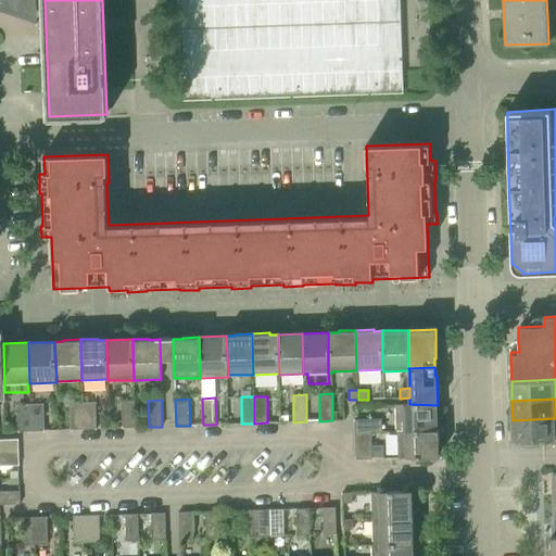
[(122,428),(135,428),(135,401),(122,401),(122,428)]
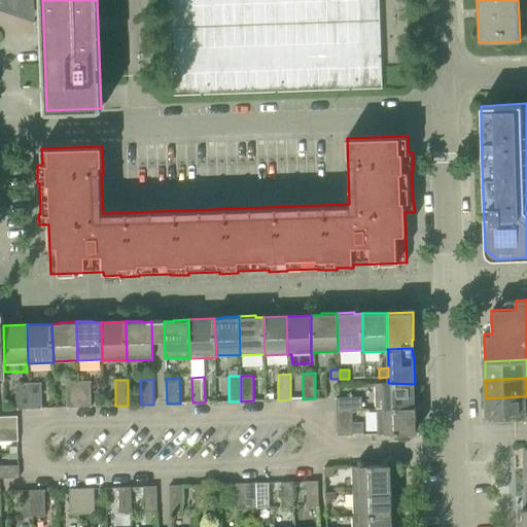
[(79,407),(92,407),(91,381),(78,382),(79,407)]
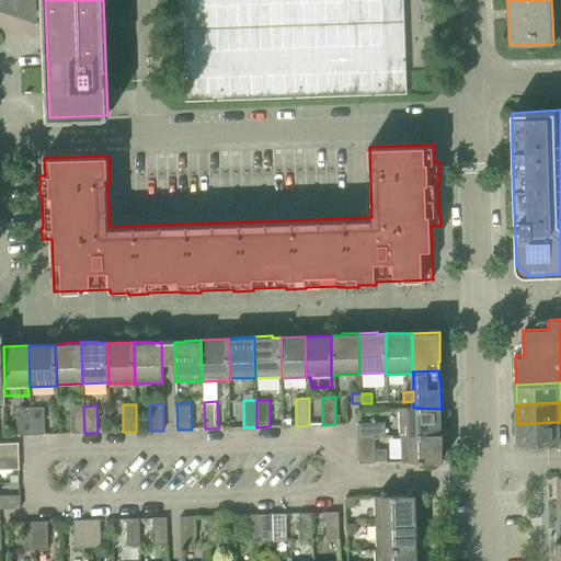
[(71,434),(84,433),(83,407),(70,407),(71,434)]
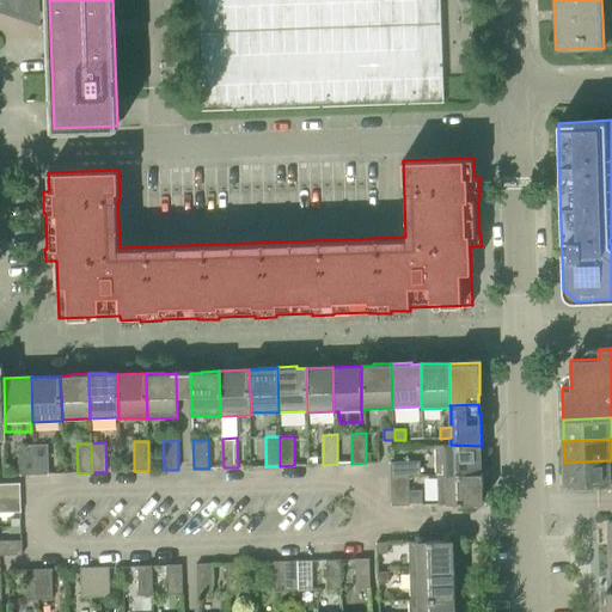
[(22,475),(36,475),(34,445),(19,446),(22,475)]
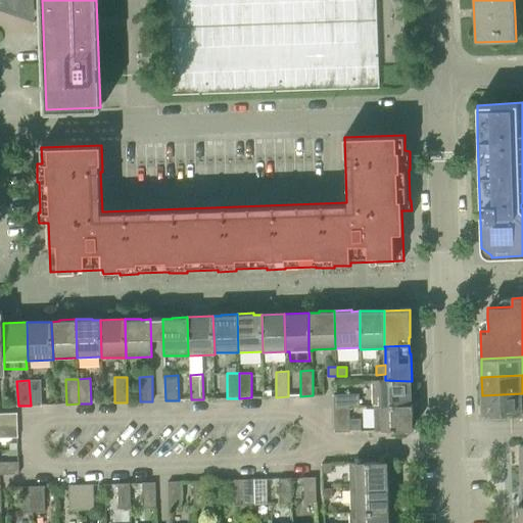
[(31,406),(43,405),(41,380),(29,380),(31,406)]
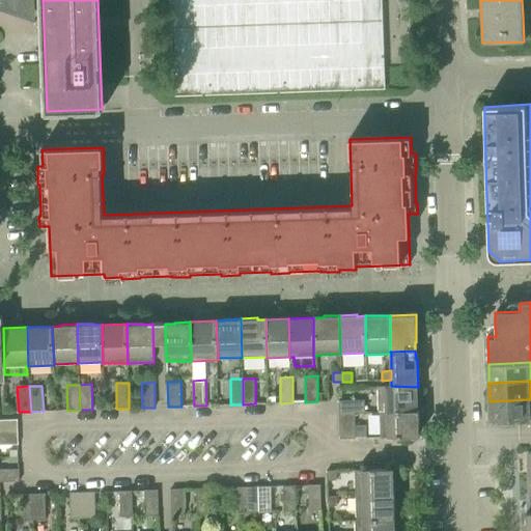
[(380,413),(417,411),(417,387),(391,386),(378,387),(379,413),(380,413)]
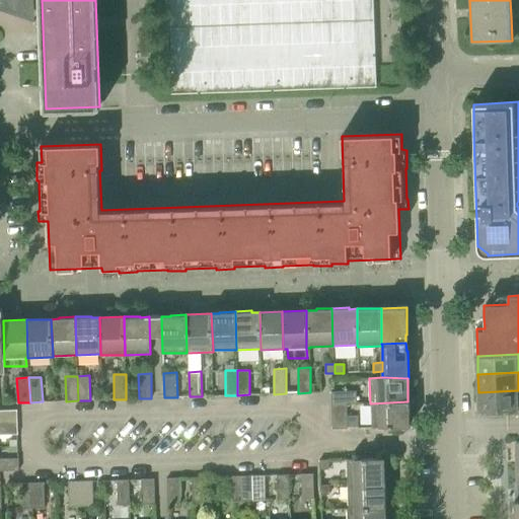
[(518,390),(478,392),(478,412),(518,410),(518,390)]
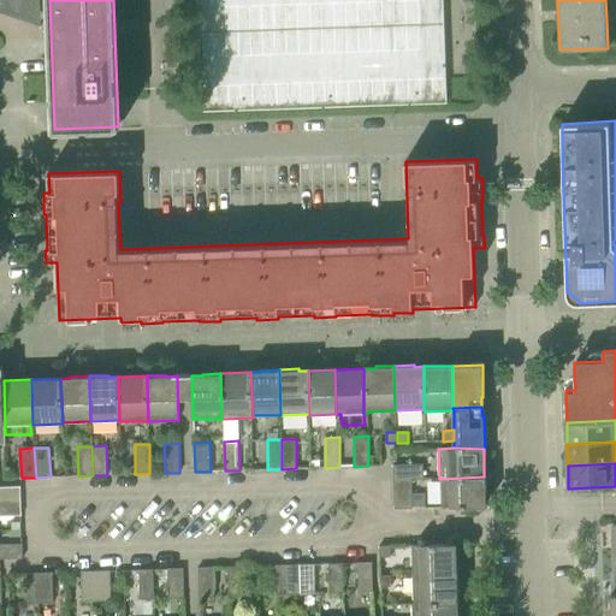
[(412,479),(424,479),(422,465),(392,465),(394,480),(412,479)]
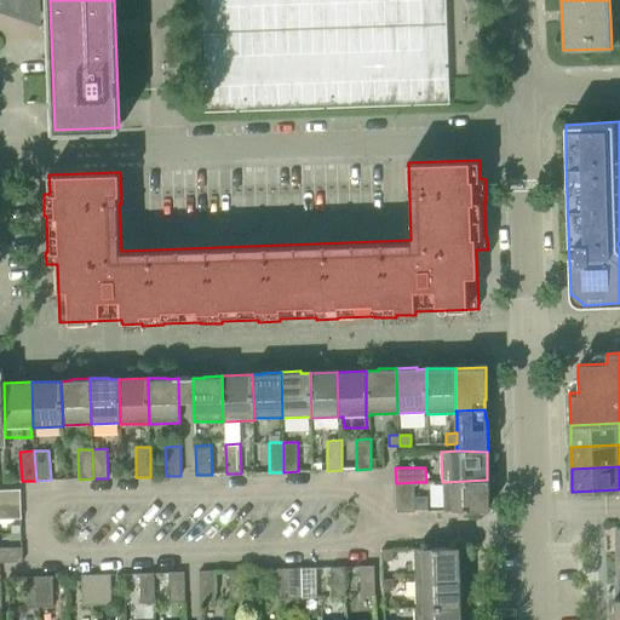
[(445,511),(488,510),(488,499),(489,499),(489,478),(487,480),(443,482),(445,511)]
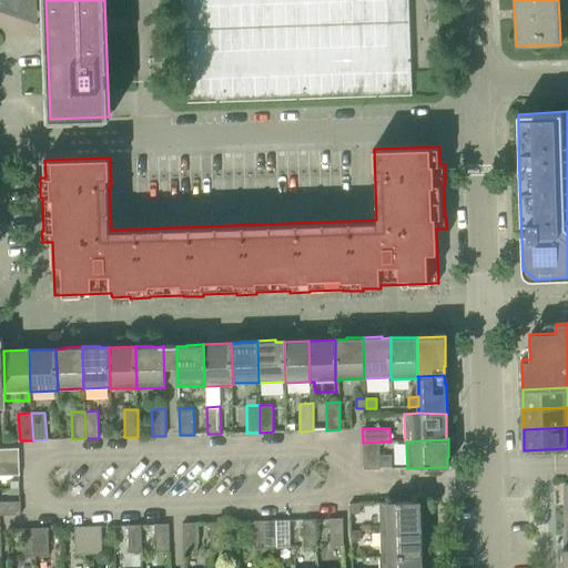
[(381,467),(379,456),(379,442),(363,443),(364,469),(381,469),(381,467)]
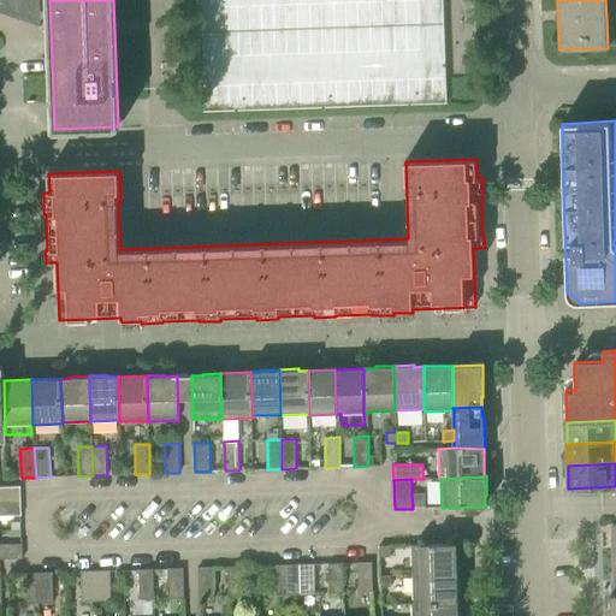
[(0,501),(21,501),(21,486),(0,486),(0,501)]
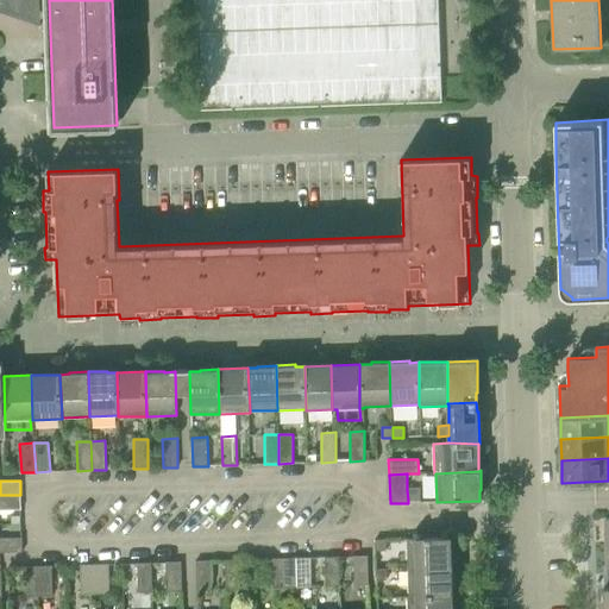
[(408,501),(420,500),(420,488),(407,489),(408,501)]
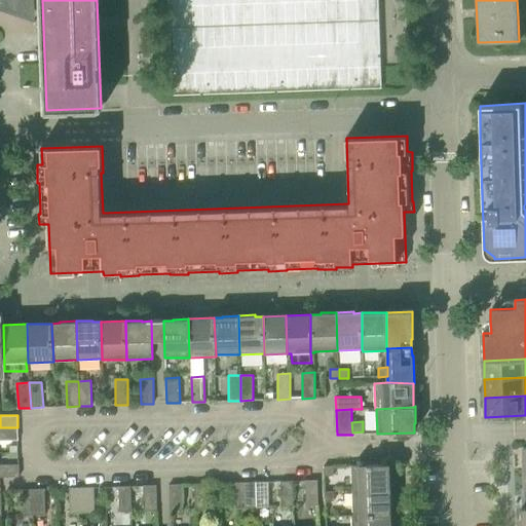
[(0,440),(19,440),(17,427),(0,427),(0,440)]
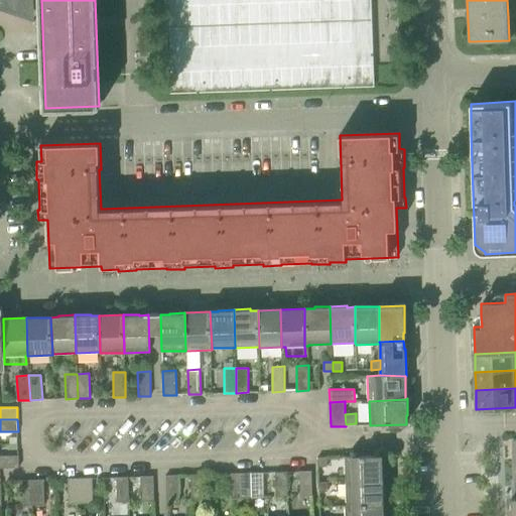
[(0,468),(19,468),(18,456),(0,456),(0,468)]
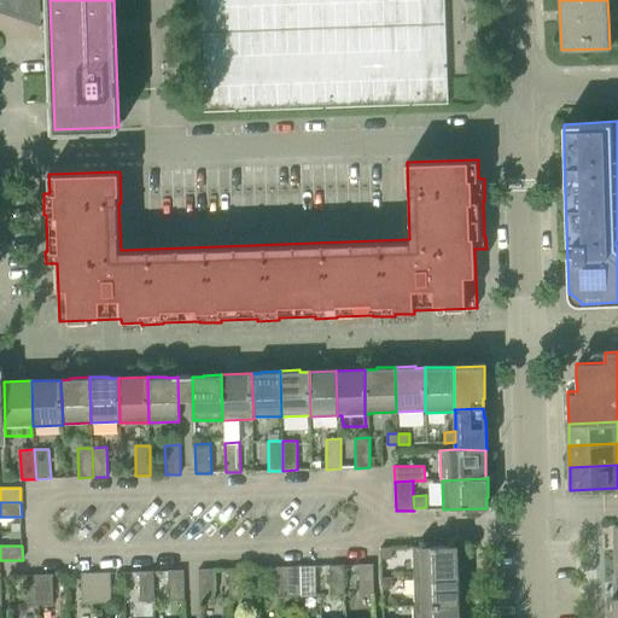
[(414,576),(459,575),(459,557),(456,557),(456,546),(413,547),(414,576)]
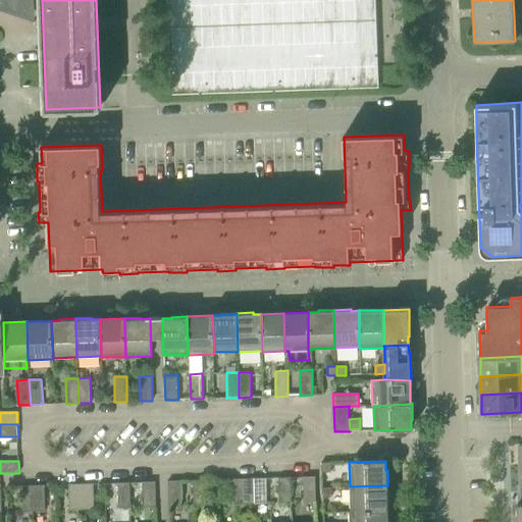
[(321,472),(330,472),(330,463),(321,463),(321,472)]
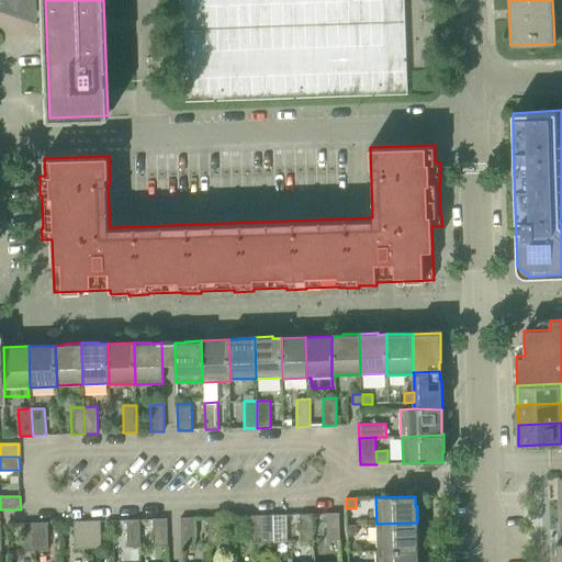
[(327,540),(340,540),(339,513),(326,513),(327,540)]
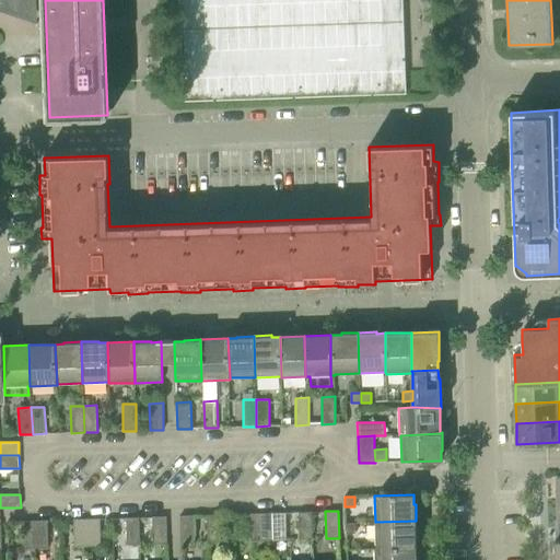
[(300,539),(313,539),(312,512),(299,512),(300,539)]
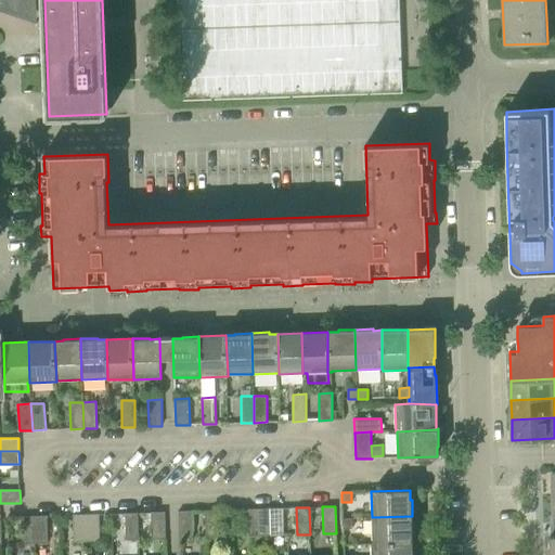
[(257,508),(244,510),(245,537),(258,536),(257,508)]
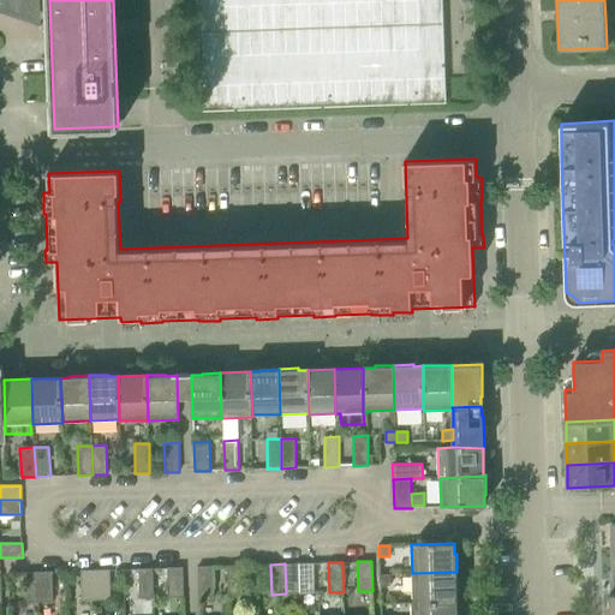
[(299,563),(285,563),(286,593),(300,593),(299,563)]
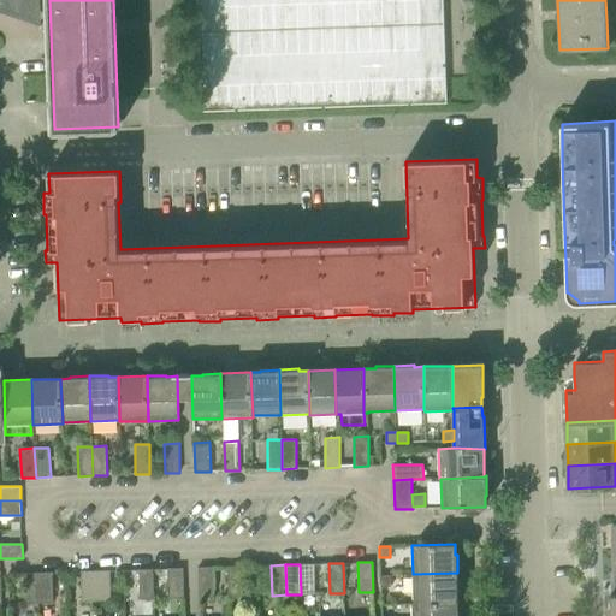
[(199,598),(214,597),(213,567),(197,568),(199,598)]
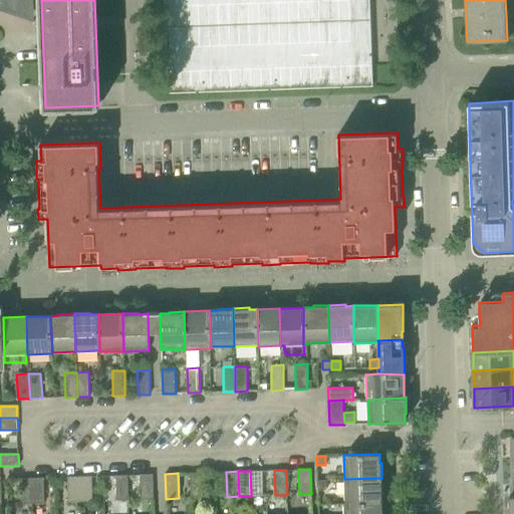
[(191,498),(203,497),(202,473),(190,473),(191,498)]
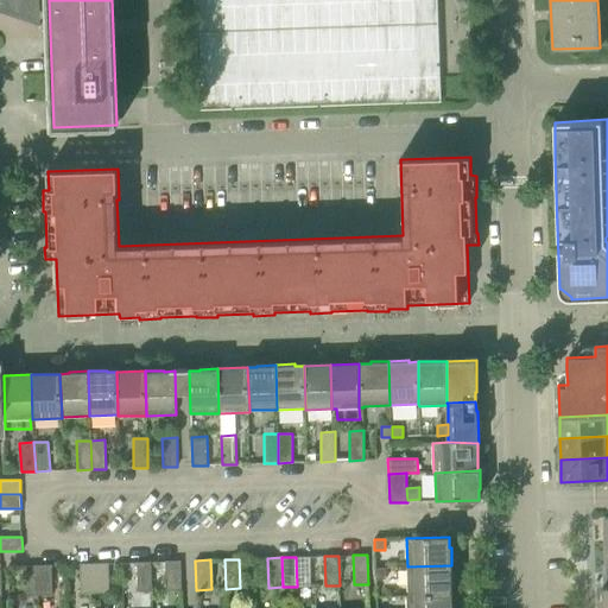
[(166,590),(182,590),(181,561),(165,562),(166,590)]
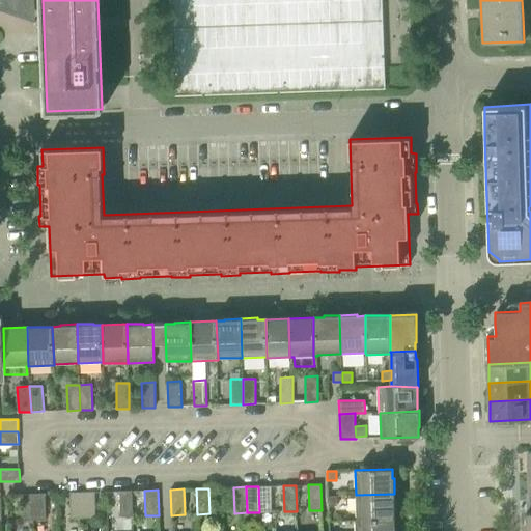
[(120,516),(133,516),(132,491),(119,491),(120,516)]
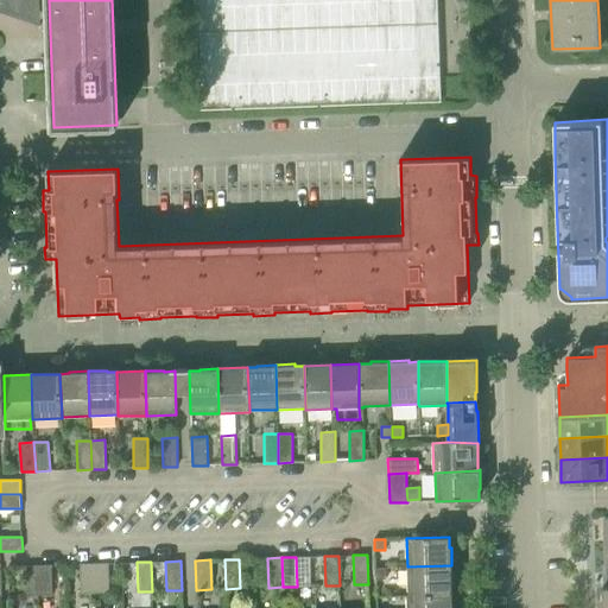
[(81,594),(95,593),(94,563),(80,564),(81,594)]
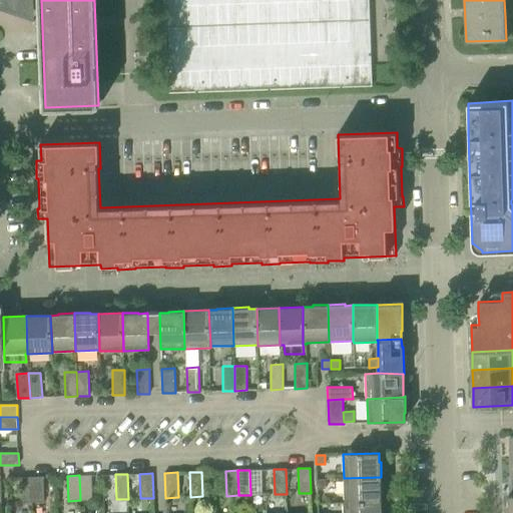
[(80,500),(92,500),(91,475),(79,475),(80,500)]
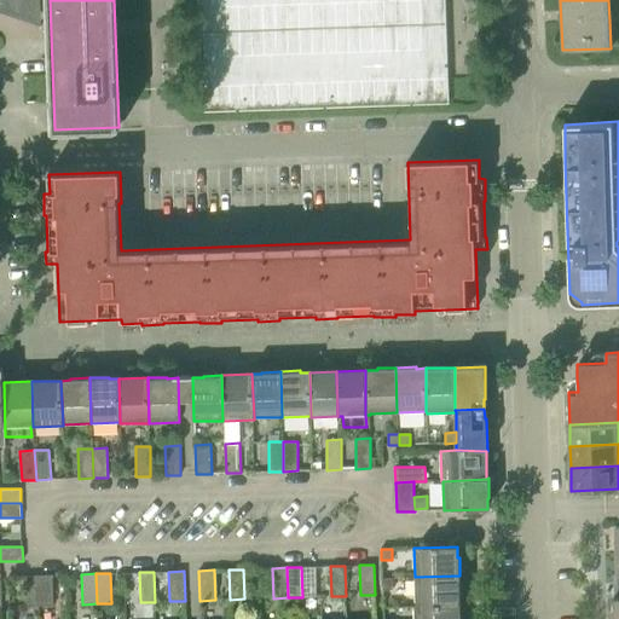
[(24,606),(39,606),(38,576),(23,576),(24,606)]
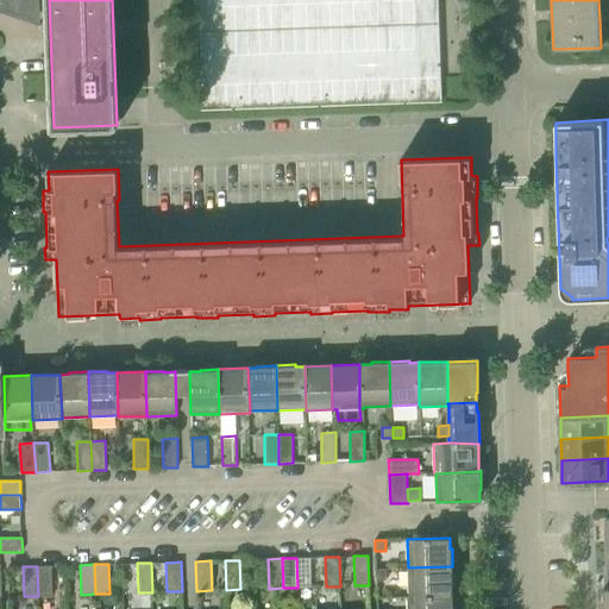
[(38,596),(52,596),(51,566),(37,566),(38,596)]
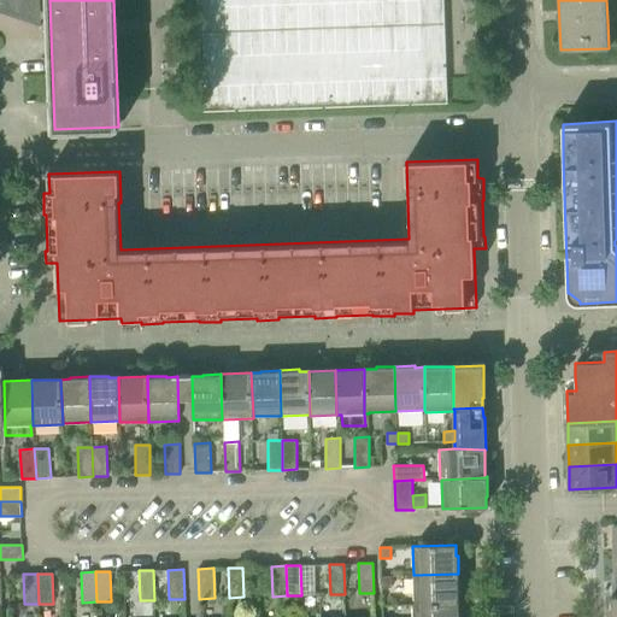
[(442,603),(458,603),(457,593),(459,593),(458,574),(413,575),(413,604),(442,603)]
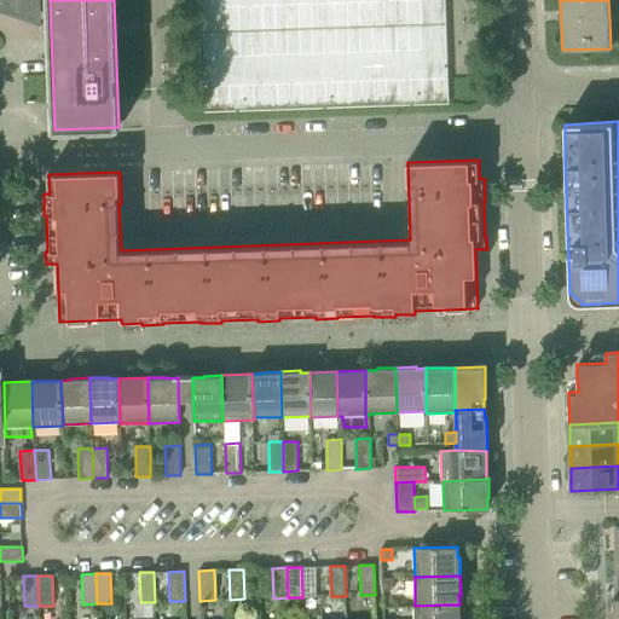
[(382,590),(393,590),(393,578),(382,578),(382,590)]
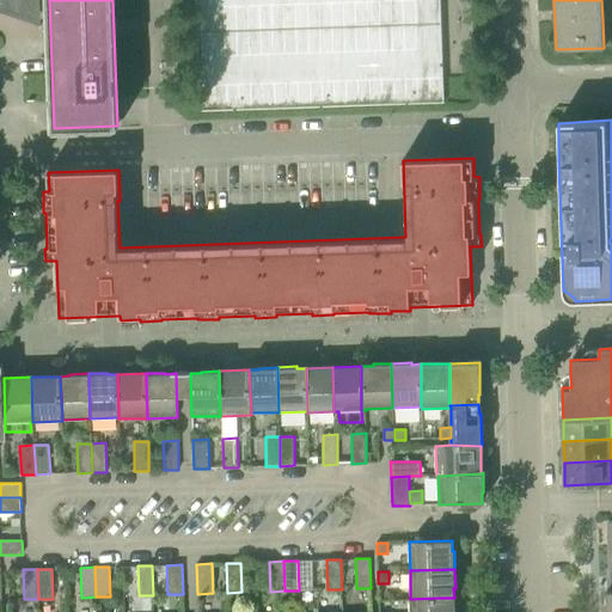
[(454,611),(454,598),(439,598),(410,599),(409,599),(409,611),(454,611)]
